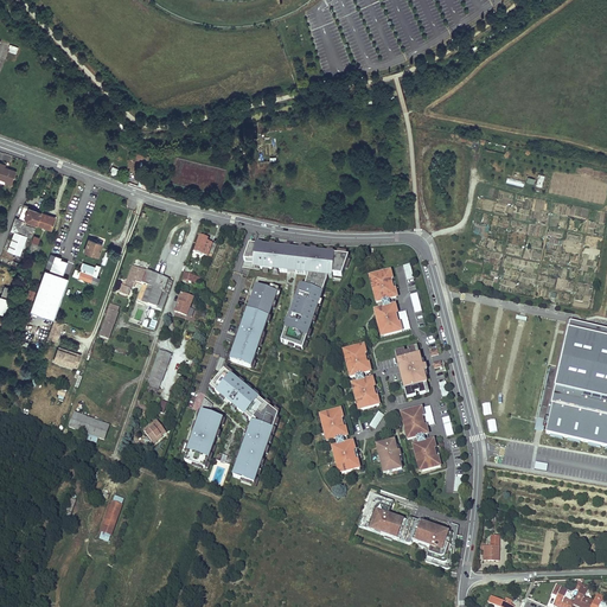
[(14,170),(4,165),(0,164),(0,161),(0,160),(0,178),(4,179),(2,180),(10,183),(14,170)]
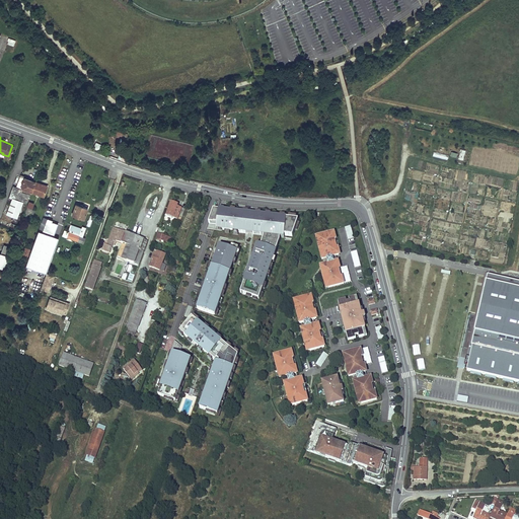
[(93,149),(99,151),(101,145),(95,143),(93,149)]
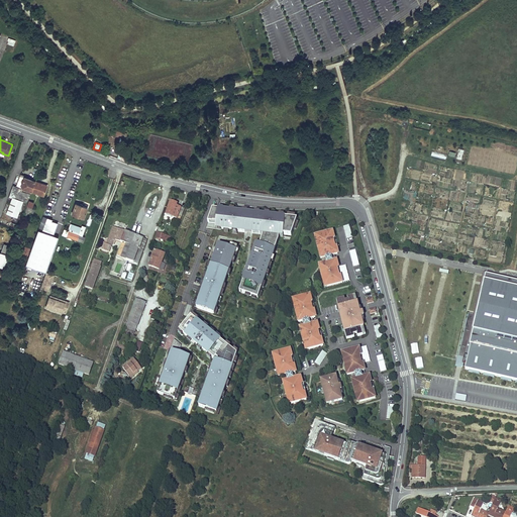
[(31,191),(34,181),(20,175),(16,185),(13,184),(9,195),(27,202),(31,191)]
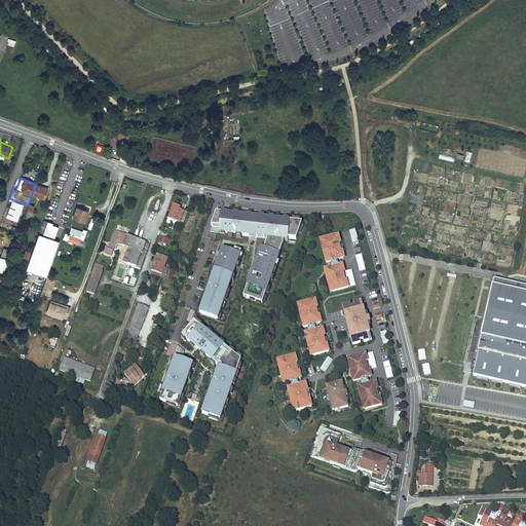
[(44,198),(47,188),(35,184),(32,194),(44,198)]
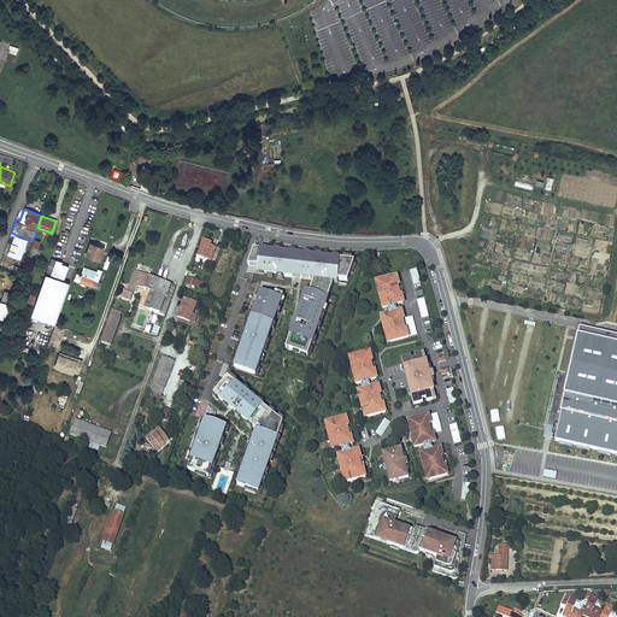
[(33,241),(11,233),(11,234),(15,236),(9,253),(25,260),(33,241)]
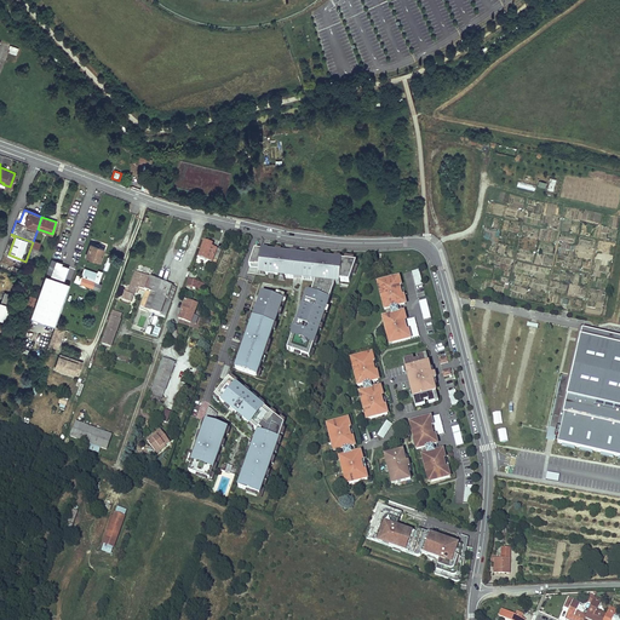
[(39,247),(41,242),(36,240),(28,263),(29,263),(28,265),(29,265),(30,264),(35,253),(40,254),(42,250),(39,247)]
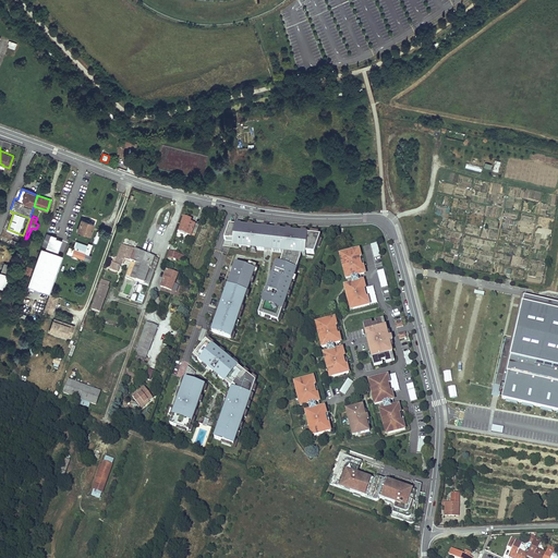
[(194,238),(198,225),(190,221),(191,219),(184,217),(179,230),(184,232),(183,234),(194,238)]
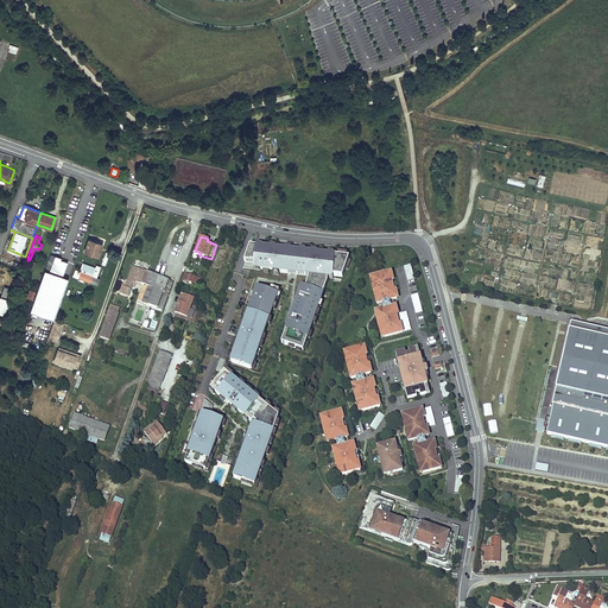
[(99,259),(103,245),(88,240),(83,253),(99,259)]
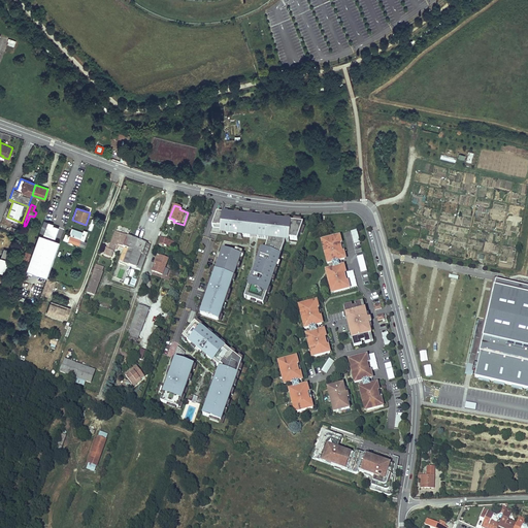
[(221,230),(223,217),(218,217),(212,229),(221,230)]
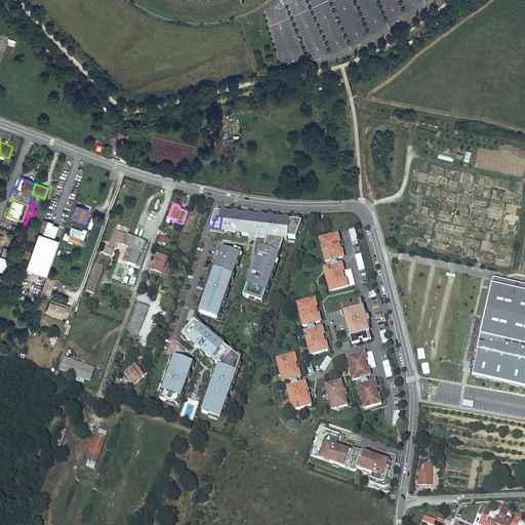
[(219,229),(219,233),(269,238),(284,240),(287,240),(289,223),(221,215),(219,229)]
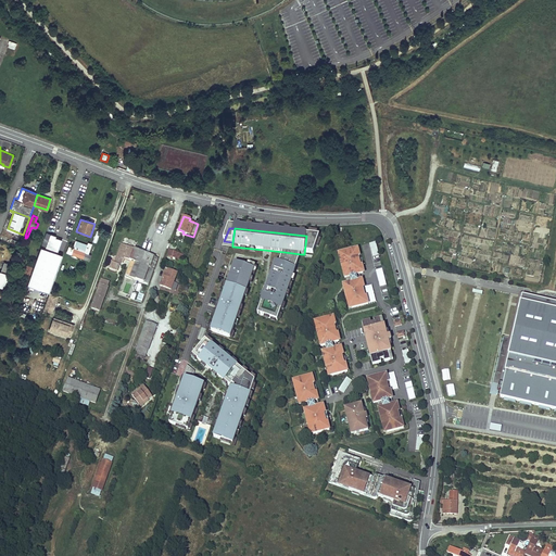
[(57,254),(62,240),(55,238),(55,237),(50,235),(45,250),(57,254)]
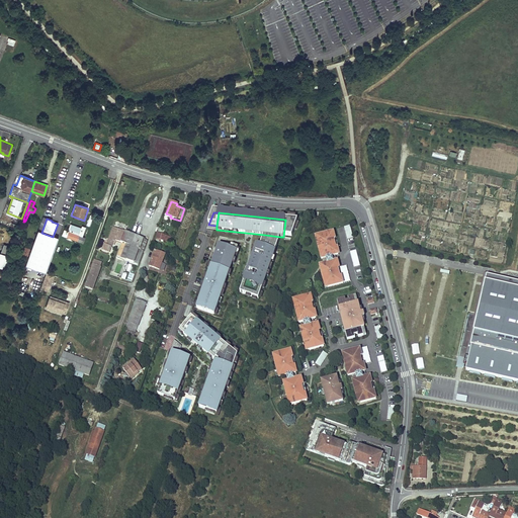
[(298,222),(285,220),(283,237),(292,238),(298,222)]
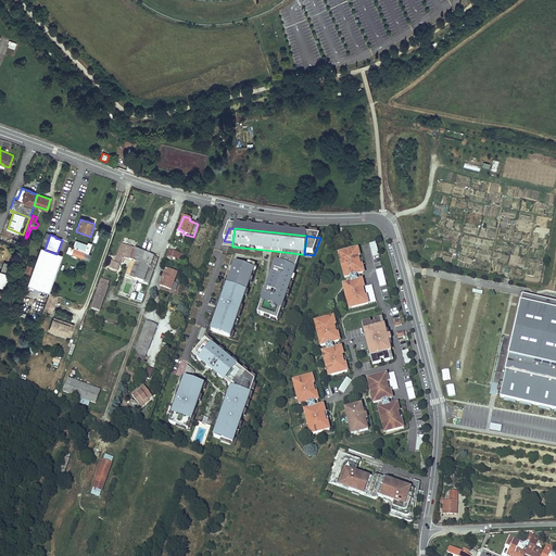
[(88,262),(90,254),(88,254),(92,244),(88,242),(87,244),(76,241),(74,249),(68,247),(66,253),(88,262)]
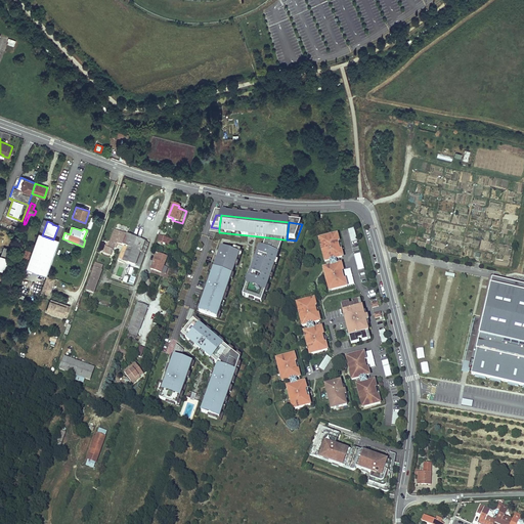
[(351,243),(357,241),(354,228),(348,229),(351,243)]
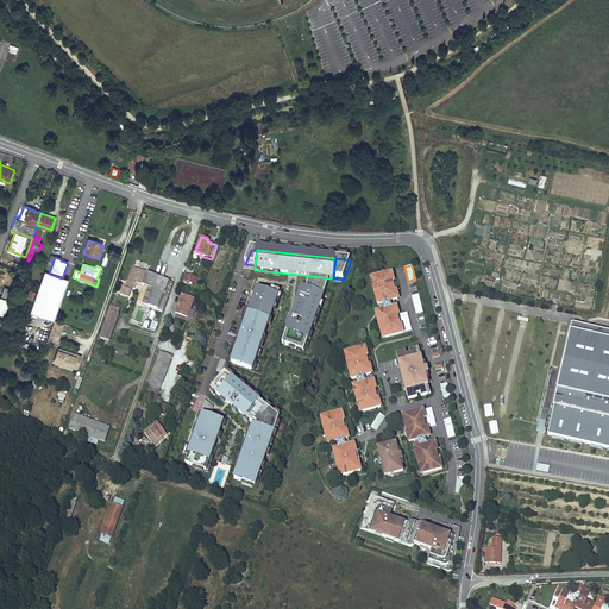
[(144,284),(148,272),(133,267),(127,282),(126,287),(123,286),(120,289),(130,293),(133,286),(135,287),(137,282),(144,284)]
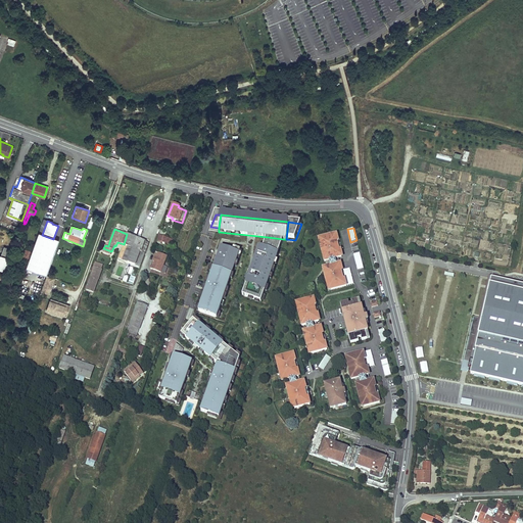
[(46,277),(58,241),(53,239),(42,235),(38,233),(26,269),(46,277)]
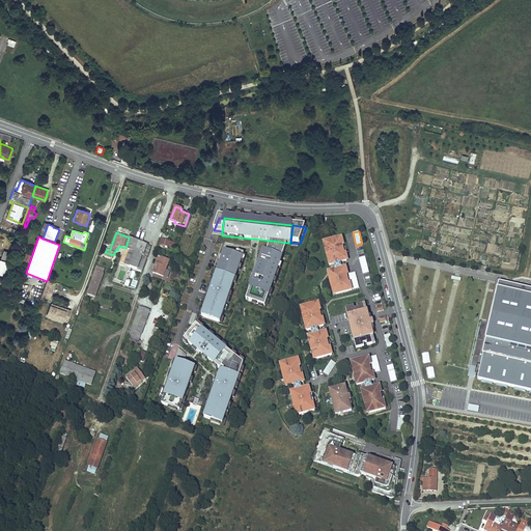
[(343,244),(341,236),(326,240),(328,248),(326,248),(329,264),(331,263),(340,261),(343,260),(346,259),(343,245),(343,244)]
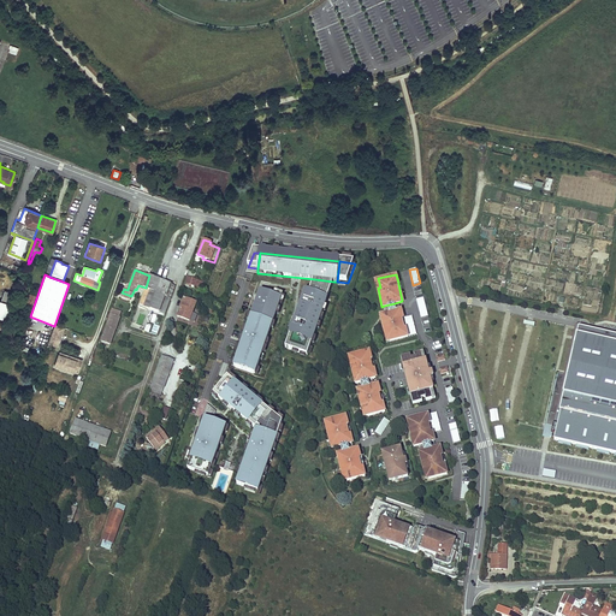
[(165,313),(175,285),(149,276),(146,288),(140,303),(165,313)]
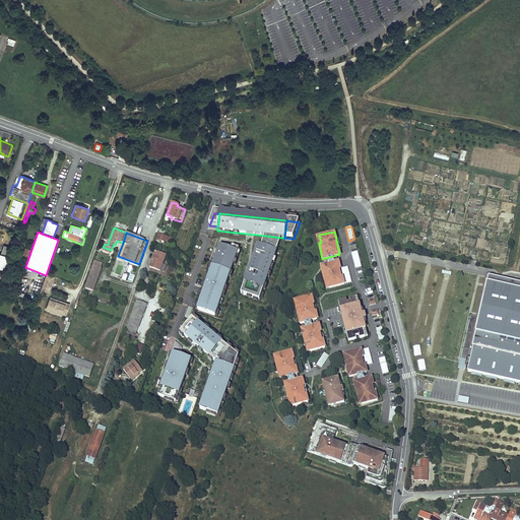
[(171,245),(173,239),(158,234),(156,240),(155,242),(160,243),(161,241),(171,245)]
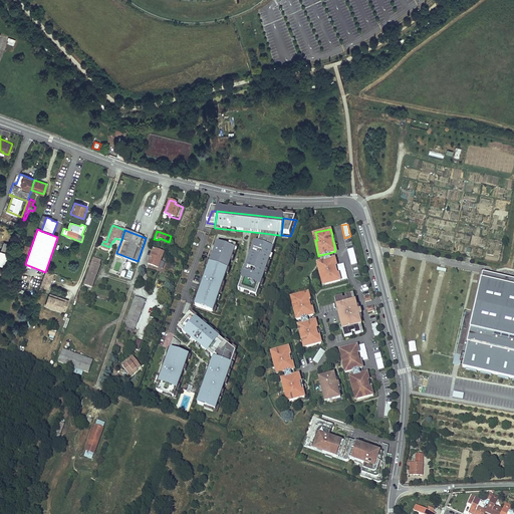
[(263,233),(259,246),(274,251),(277,241),(278,235),(263,233)]
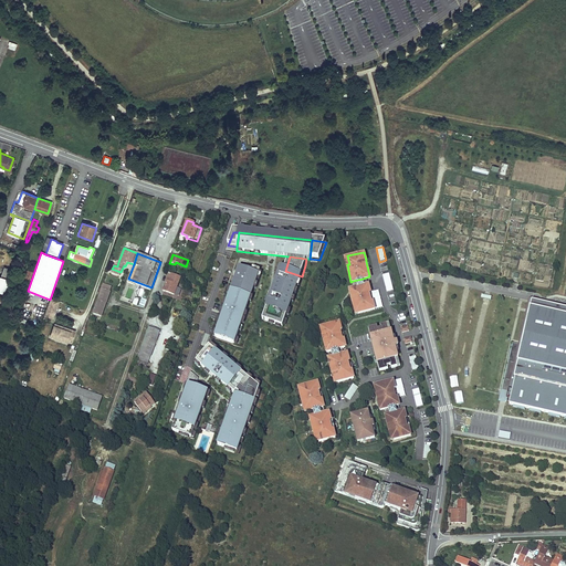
[(0,293),(4,295),(13,270),(3,266),(0,276),(0,293)]
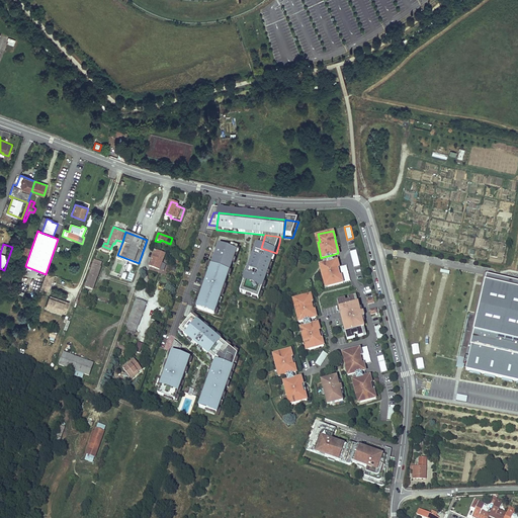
[(219,246),(211,266),(231,272),(238,252),(219,246)]
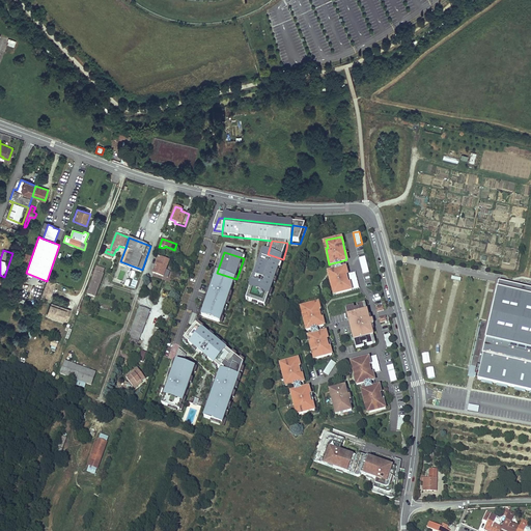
[(263,252),(246,301),(266,307),(283,259),(268,254),(263,252)]
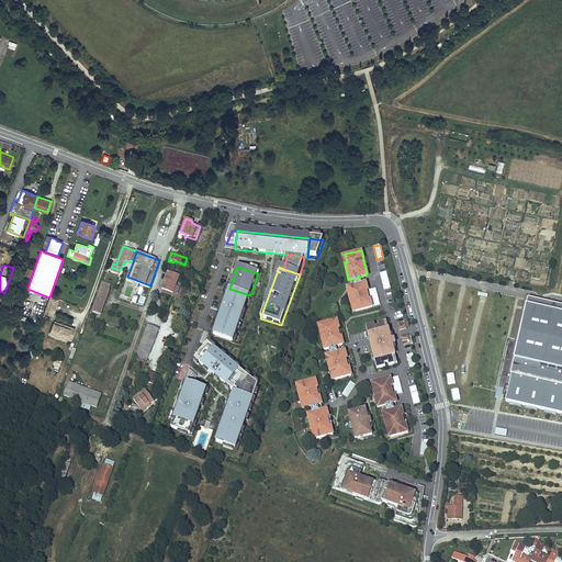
[(29,280),(32,270),(26,268),(23,278),(29,280)]
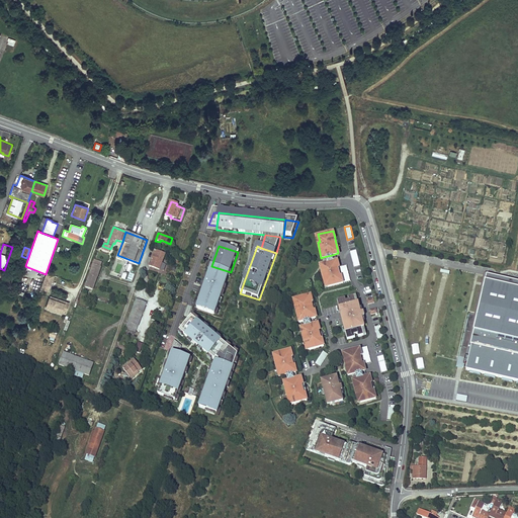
[(161,260),(163,253),(155,250),(149,265),(159,269),(162,260),(161,260)]
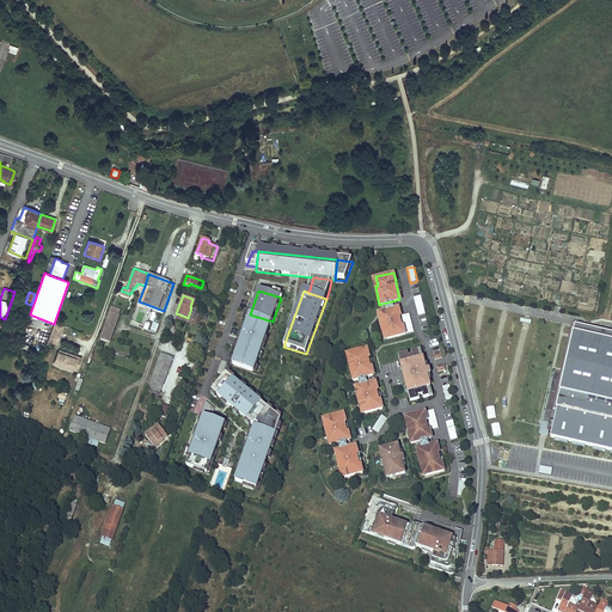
[(418,316),(426,314),(421,295),(414,297),(418,316)]
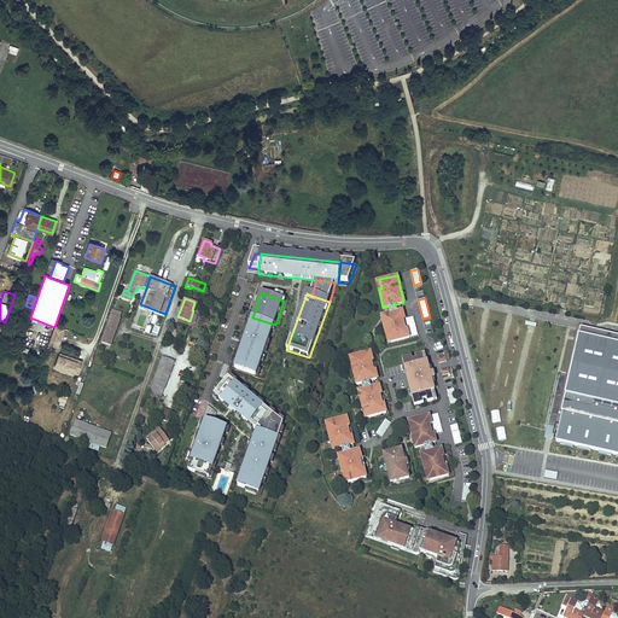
[(406,327),(401,309),(398,310),(386,314),(380,315),(382,318),(389,315),(390,322),(384,325),(385,333),(389,332),(391,342),(409,337),(407,327),(406,327)]
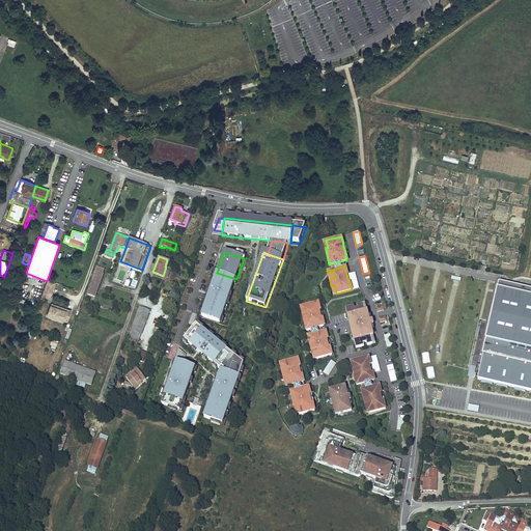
[(104,273),(96,271),(92,281),(100,284),(104,273)]
